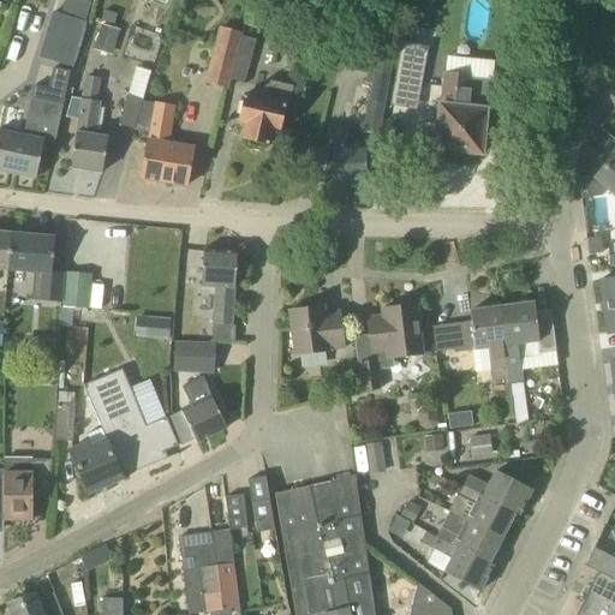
[(72,69),(87,22),(52,11),(37,58),(72,69)]
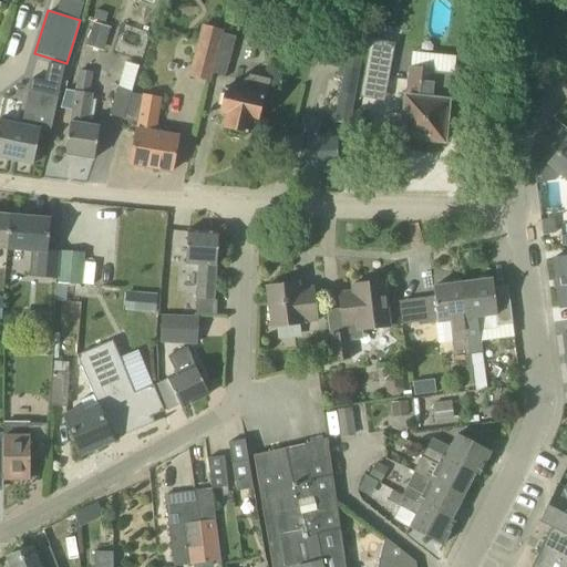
[(93,23),(88,44),(105,49),(111,29),(93,23)]
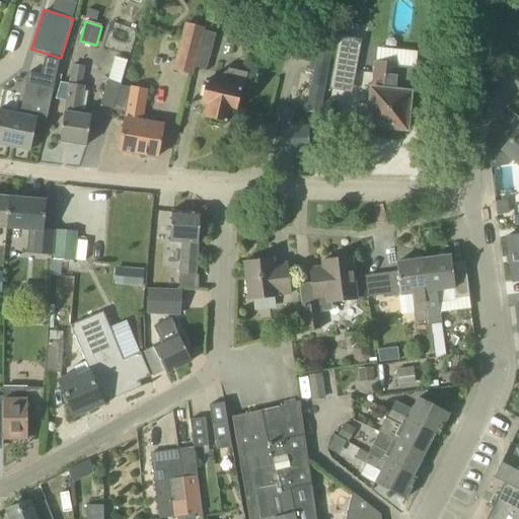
[(192,74),(194,68),(203,30),(204,27),(187,22),(174,70),(192,74)]
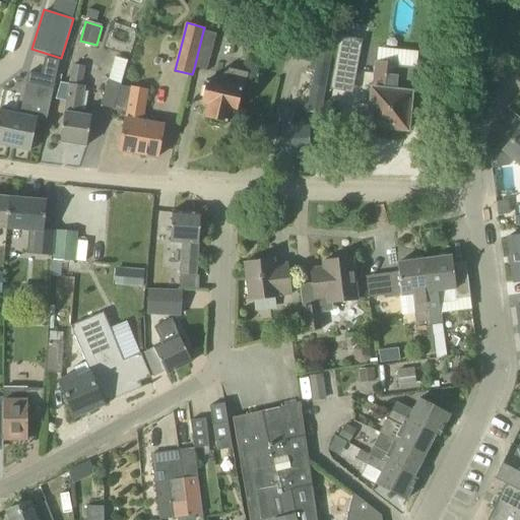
[(203,30),(194,68),(205,71),(214,34),(203,30)]
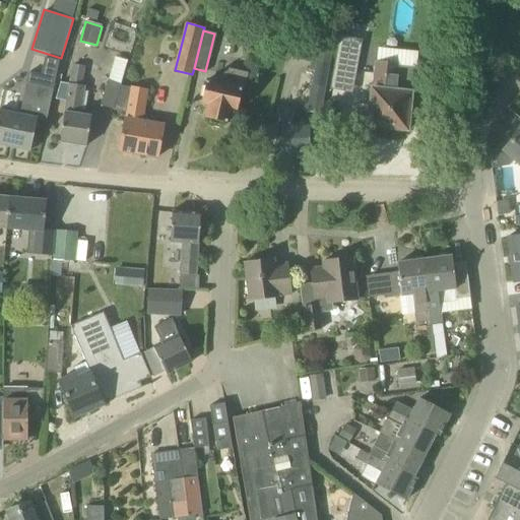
[(351,93),(362,41),(340,38),(332,80),(330,89),(351,93)]
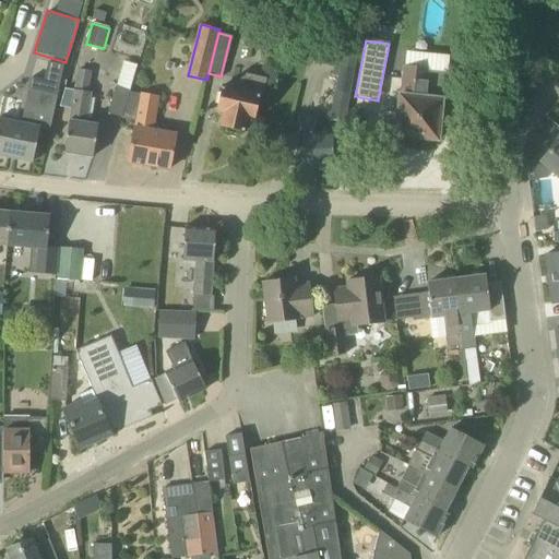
[(344,122),(355,57),(335,54),(332,75),(335,76),(329,119),(344,122)]
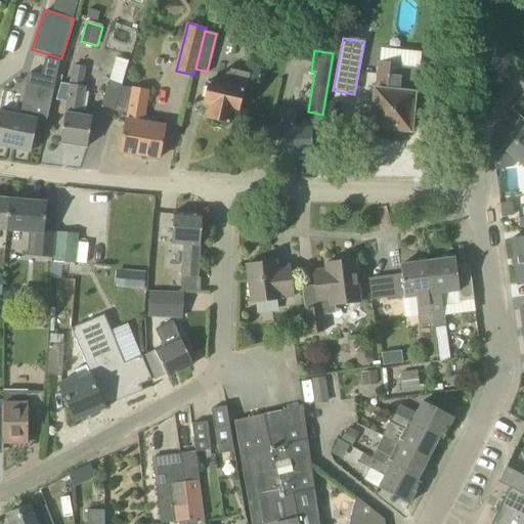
[(115,111),(121,87),(129,61),(116,58),(101,106),(115,111)]
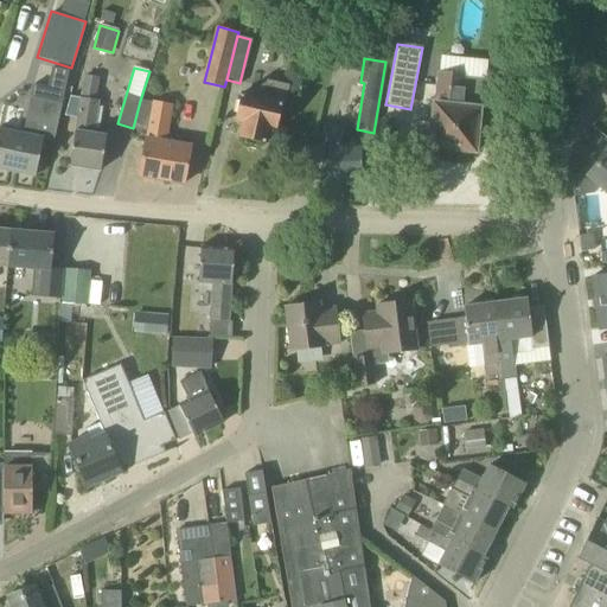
[(94,134),(98,101),(94,101),(98,77),(82,75),(78,95),(69,94),(65,116),(77,119),(76,132),(75,132),(69,166),(101,171),(107,136),(94,134)]
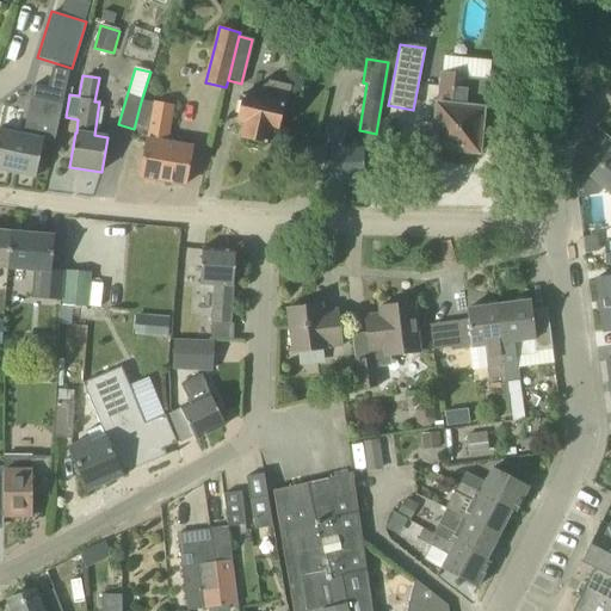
[(491,81),(442,75),(439,75),(437,105),(436,104),(431,149),(458,152),(458,154),(461,158),(469,159),(473,155),(473,154),(479,154),(481,128),(482,128),(487,124),(487,117),(485,113),(482,112),(483,107),(486,107),(488,106),(491,81)]
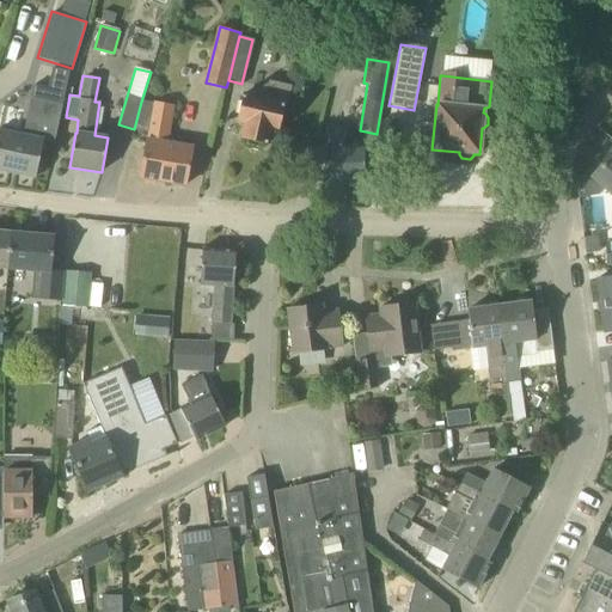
[(279,130),(288,89),(268,84),(264,101),(243,96),(237,121),(245,123),(242,140),(248,141),(246,146),(261,150),(262,144),(267,145),(270,129),(279,130)]
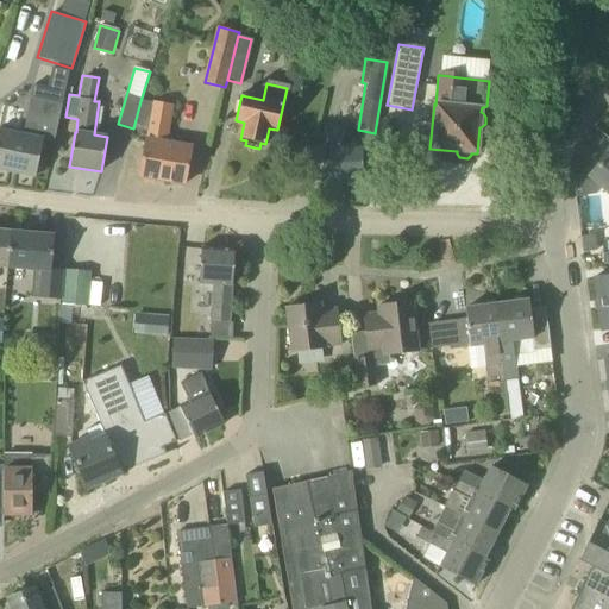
[(54,143),(62,105),(29,99),(20,136),(0,130),(0,169),(36,177),(43,140),(54,143)]
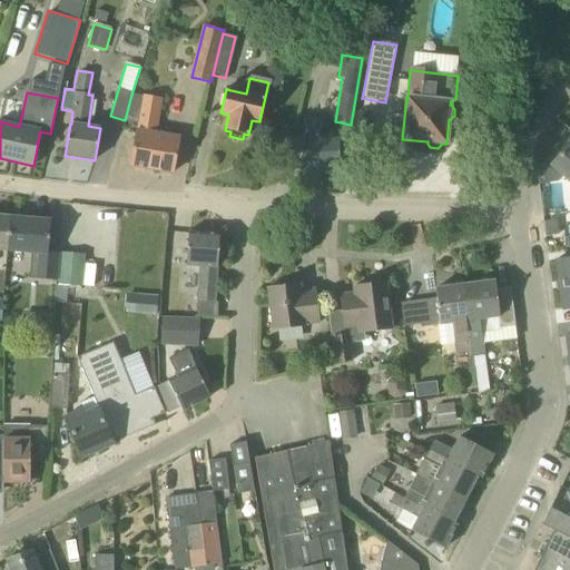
[(156,134),(161,100),(131,95),(125,120),(139,124),(137,130),(130,166),(173,174),(179,137),(156,134)]
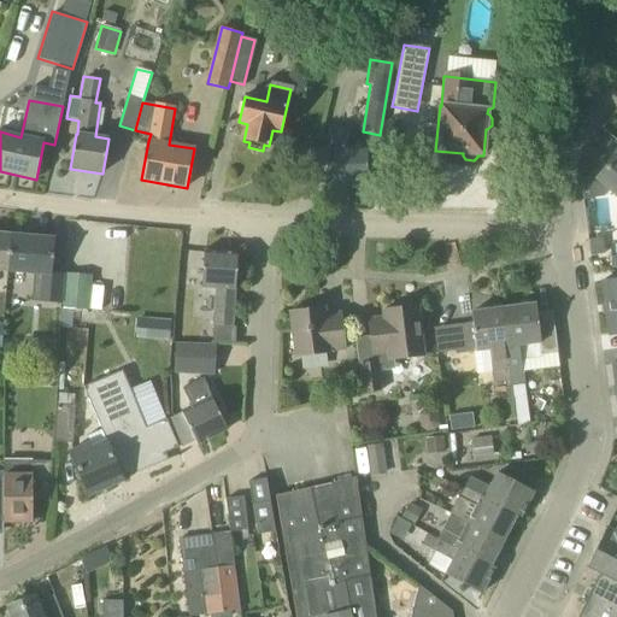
[(333,151),(334,184),(366,184),(366,147),(346,146),(350,129),(338,130),(333,151)]
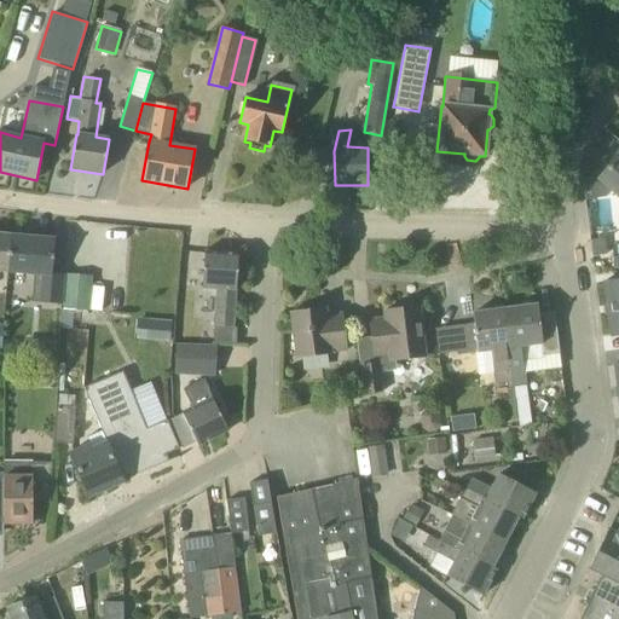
[(618,155),(599,180),(600,180),(618,196),(618,155)]
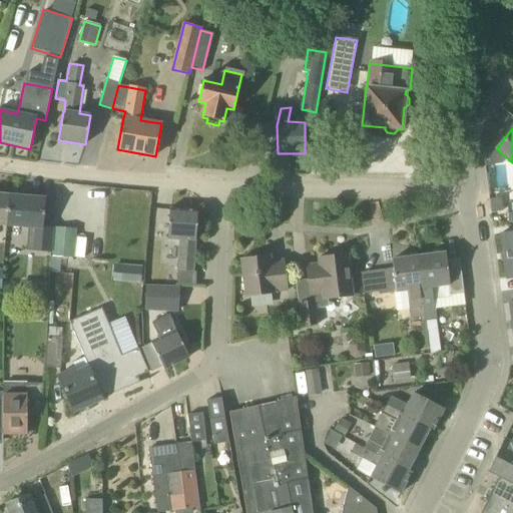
[(483,164),(496,163),(495,150),(482,150),(483,164)]
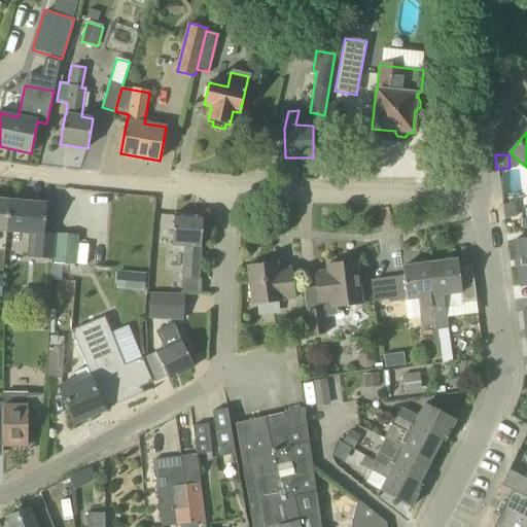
[(0,231),(6,232),(9,202),(0,200),(0,231)]
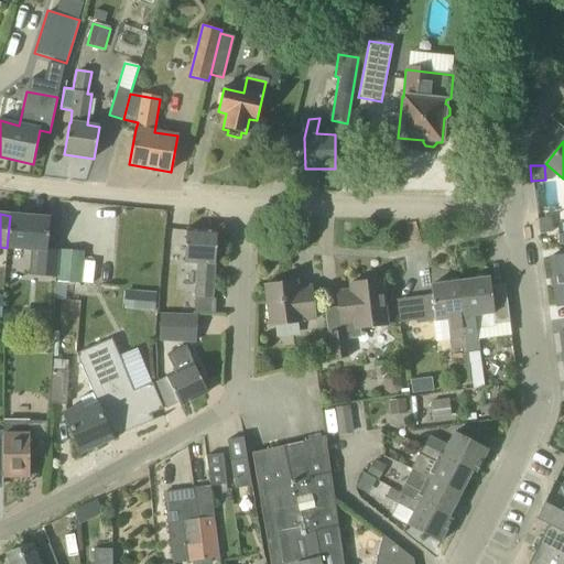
[(51,219),(26,217),(10,216),(7,248),(30,250),(29,255),(42,256),(41,277),(56,278),(58,251),(47,250),(51,219)]
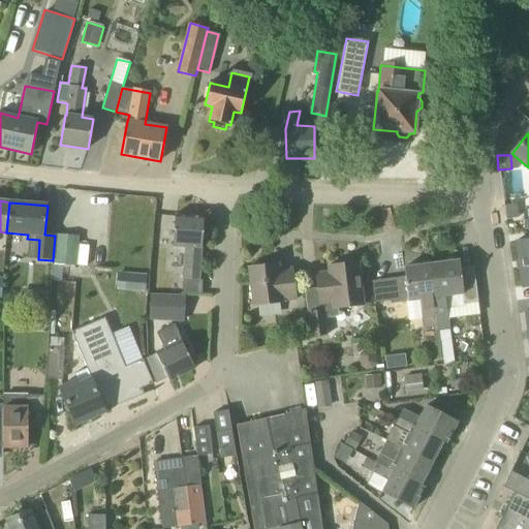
[(204,217),(177,215),(176,215),(173,247),(185,248),(183,273),(175,272),(162,271),(162,272),(150,271),(149,291),(183,294),(184,279),(199,280),(204,217)]
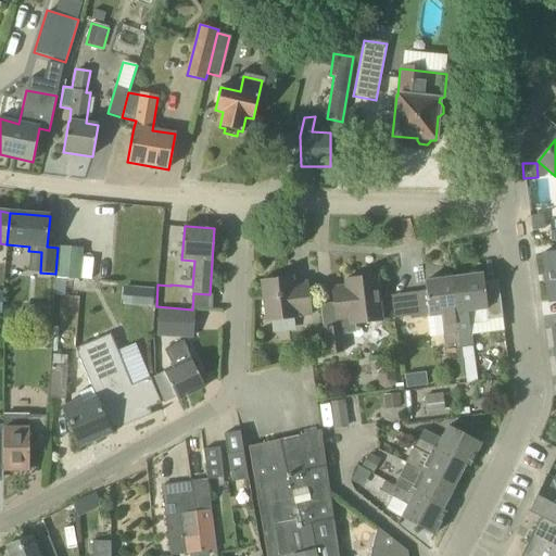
[(83,250),(59,247),(55,277),(79,279),(83,250)]
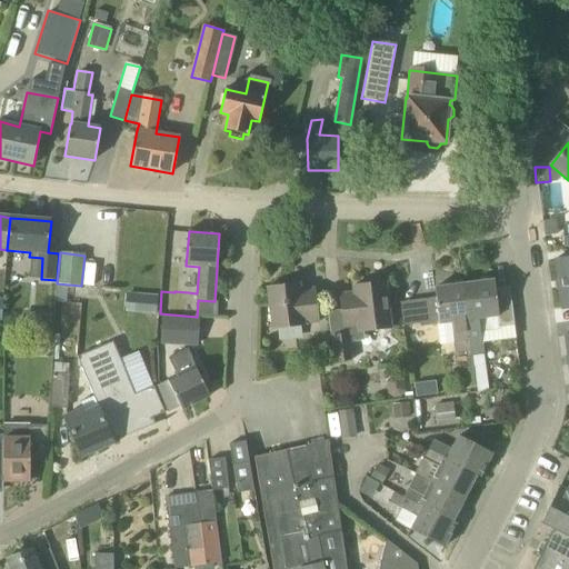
[(568,258),(555,260),(561,310),(568,308),(568,258)]
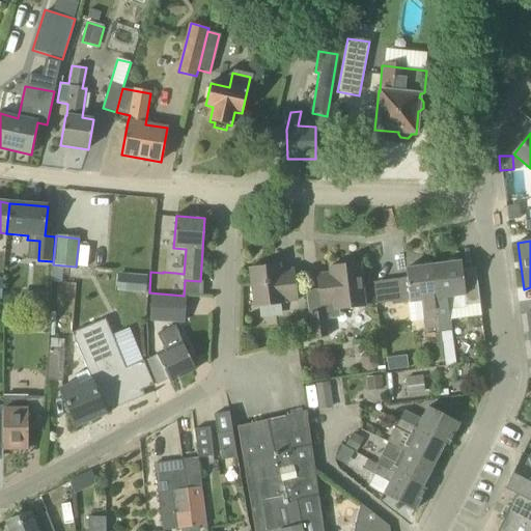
[(440,322),(441,332),(456,330),(455,319),(449,320),(448,310),(466,308),(466,306),(480,304),(475,269),(462,270),(462,261),(431,266),(439,322),(440,322)]
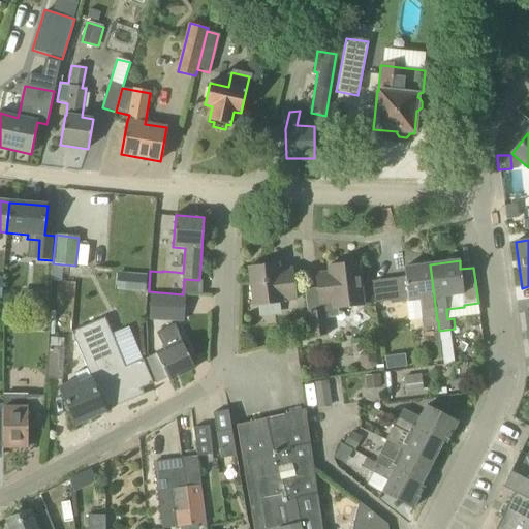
[(328,267),(329,273),(316,274),(320,306),(333,304),(333,309),(364,306),(359,262),(328,267)]
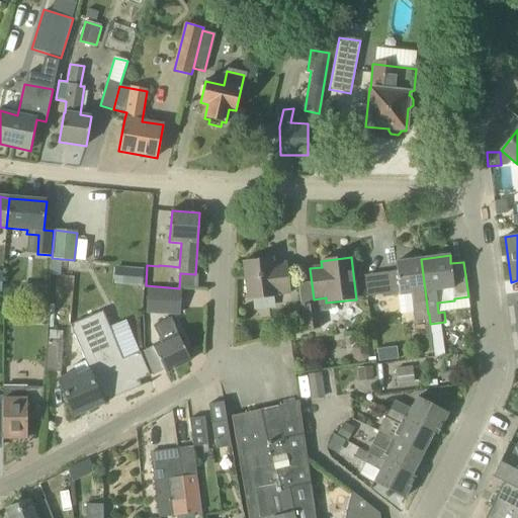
[(273,259),(265,260),(243,262),(248,299),(277,296),(277,295),(290,294),(286,263),(274,264),(273,259)]
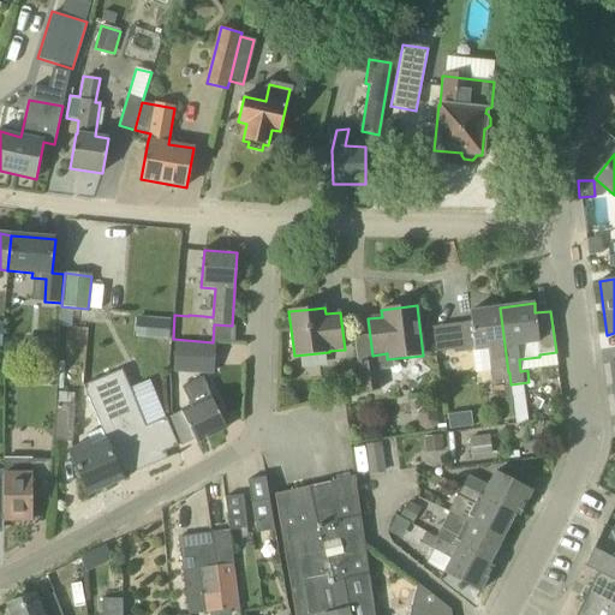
[(508,376),(509,384),(511,384),(509,372),(508,372),(500,308),(470,311),(471,323),(451,326),(454,353),(488,350),(491,380),(508,376)]
